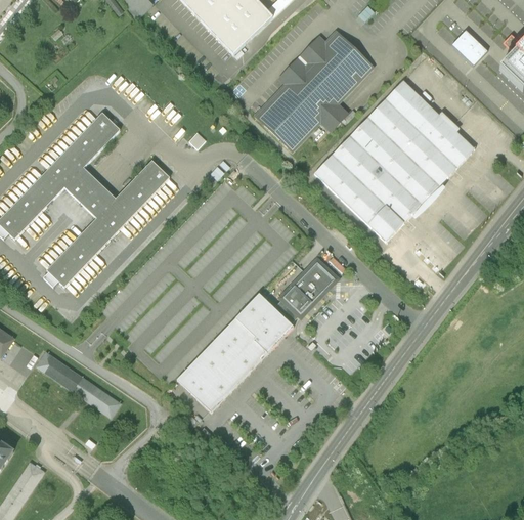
[(123,10),(114,0),(106,0),(118,13),(123,10)]
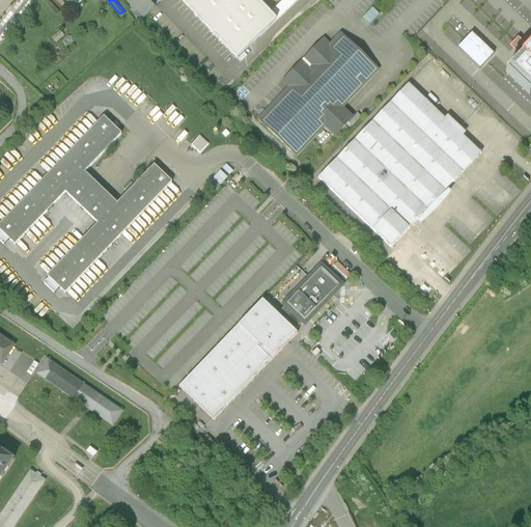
[(156,3),(152,0),(122,0),(138,20),(156,3)]
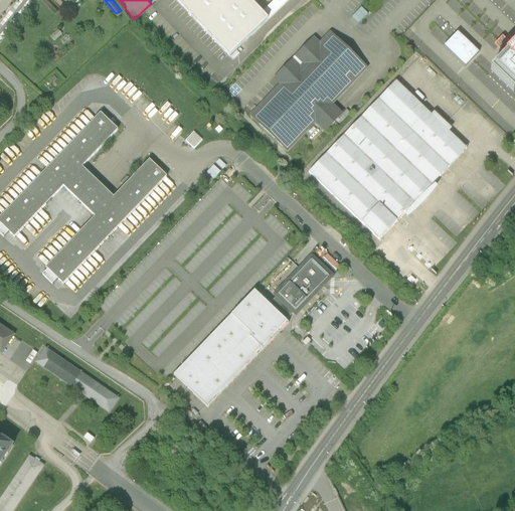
[(179,0),(229,52),(268,16),(262,9),(252,0),(179,0)]
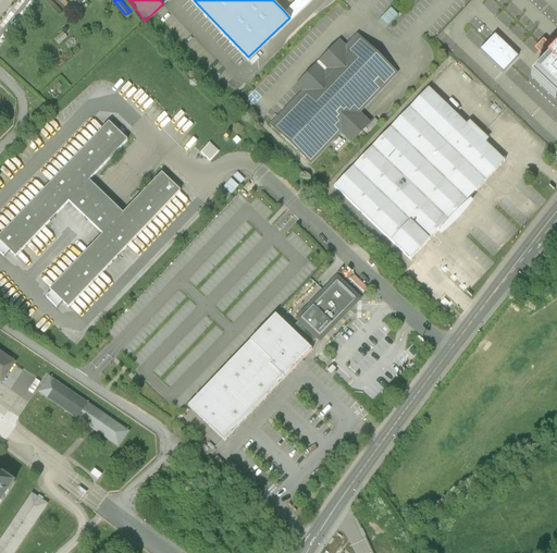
[(294,0),(283,10),(289,17),(308,0),(294,0)]
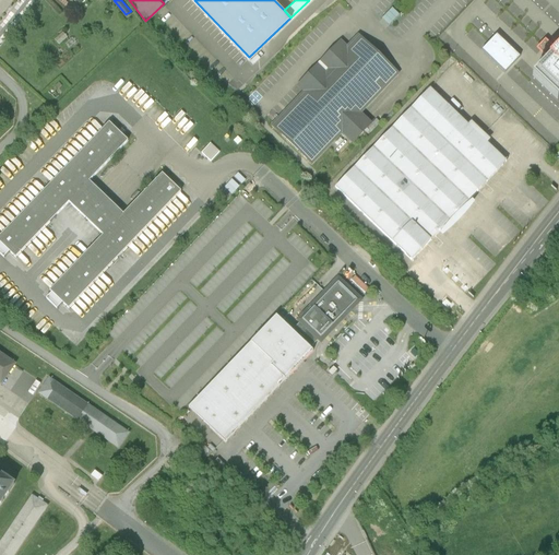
[(62,28),(55,36),(59,42),(67,34),(62,28)]
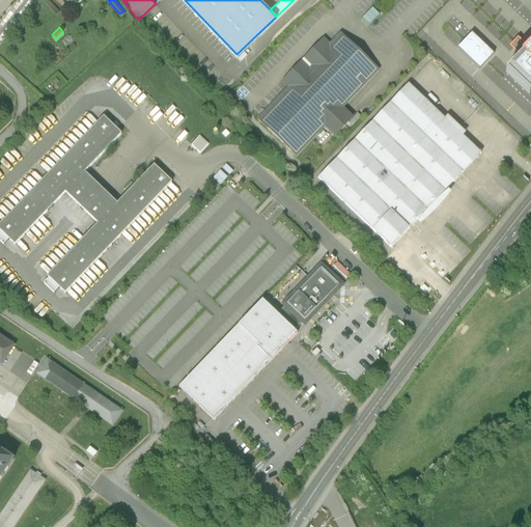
[(494,51),(472,29),(457,45),(479,65),(494,51)]
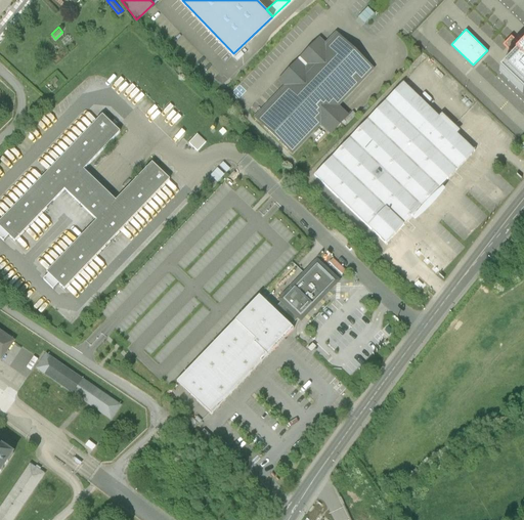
[(339,34),(336,31),(325,42),(319,36),(280,77),(287,83),(256,115),(259,118),(292,149),(320,120),(331,129),(347,113),(337,102),(373,66),(372,66),(339,34)]
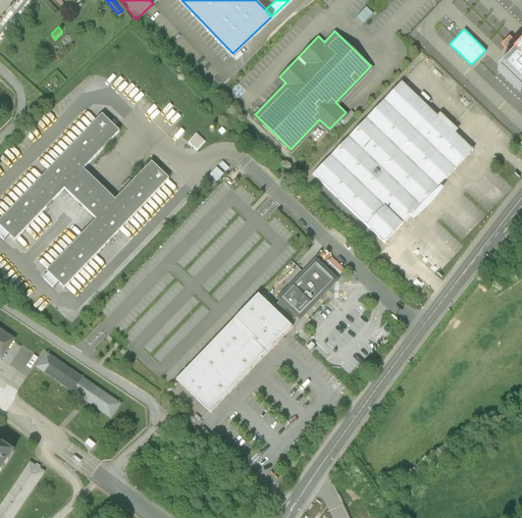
[(66,32),(61,38),(64,42),(70,36),(66,32)]
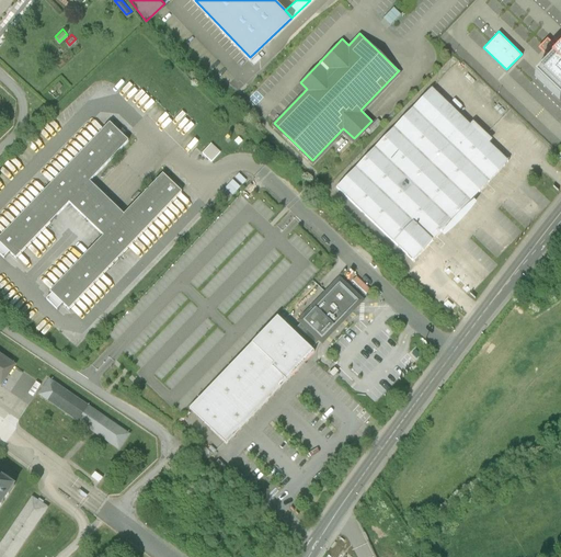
[(551,58),(534,76),(560,101),(560,46),(560,48),(547,36),(538,45),(551,58)]
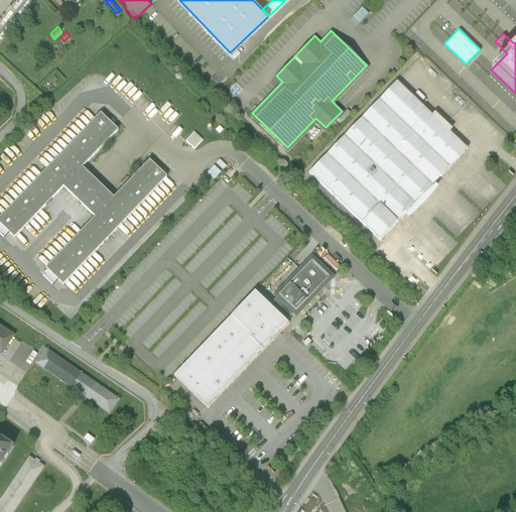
[(397,79),(309,169),(380,237),(468,146),(449,128),(452,126),(434,109),(432,112),(397,79)]
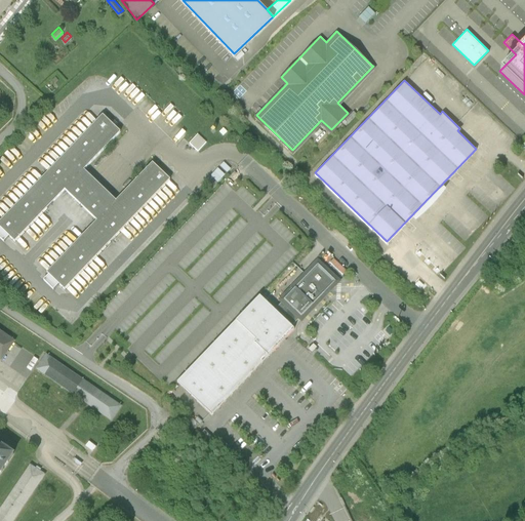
[(53,286),(58,281),(65,286),(170,176),(153,160),(116,198),(84,167),(120,128),(103,112),(0,218),(0,235),(4,239),(9,233),(15,239),(65,187),(96,217),(47,270),(49,271),(43,277),(53,286)]
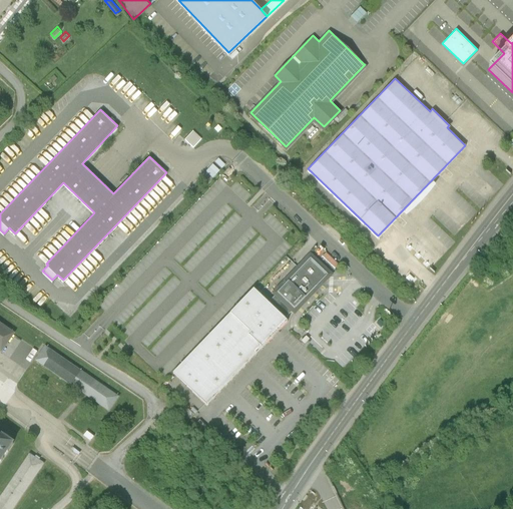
[(193,128),(185,136),(193,145),(201,136),(193,128)]
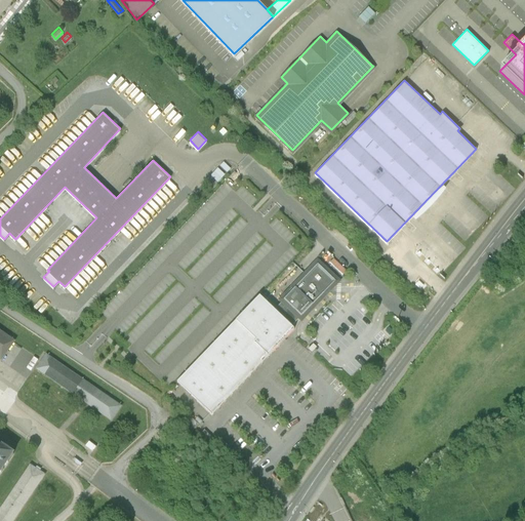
[(231,166),(224,159),(219,163),(227,169),(231,166)]
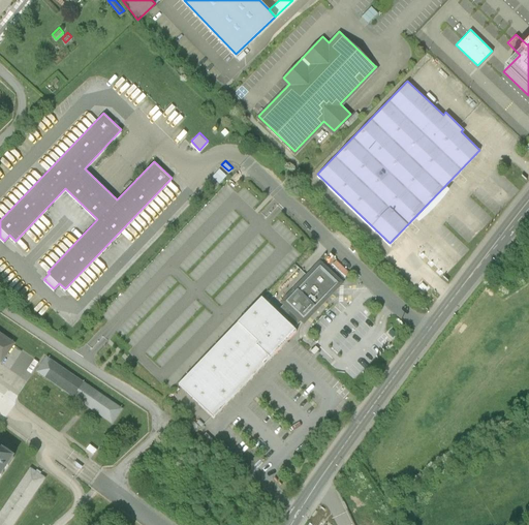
[(219,166),(212,174),(219,181),(226,174),(219,166)]
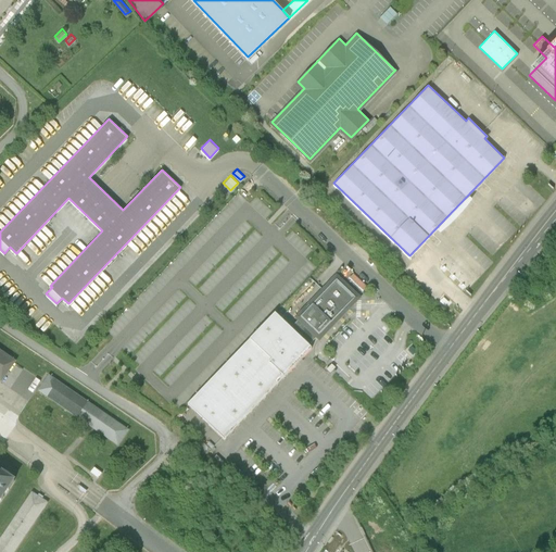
[(357,292),(336,272),(310,299),(313,302),(301,315),(302,315),(299,318),(299,317),(291,326),(308,343),(316,335),(315,335),(318,331),(319,331),(321,333),(323,331),(323,333),(325,330),(324,329),(325,328),(324,327),(336,315),(337,316),(341,312),(339,311),(343,308),(346,304),(346,305),(355,297),(353,296),(357,292)]
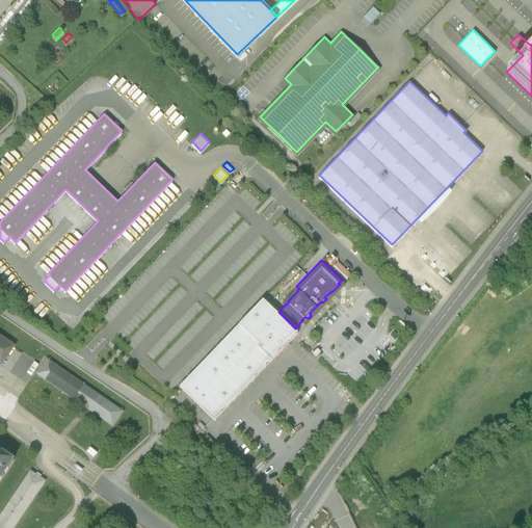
[(263,297),(180,385),(215,418),(298,331),(295,328),(278,312),(263,297)]
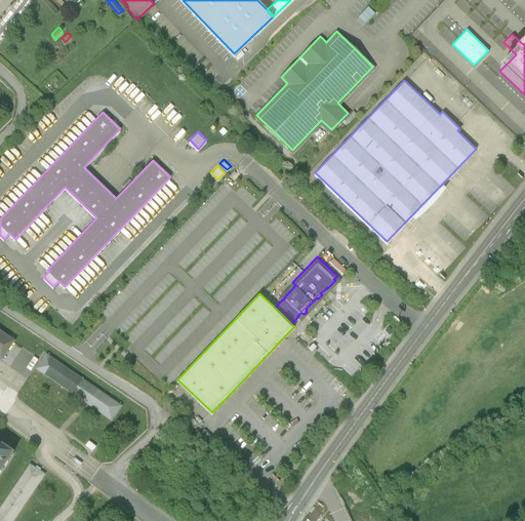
[(0,326),(0,353),(5,356),(17,338),(0,326)]
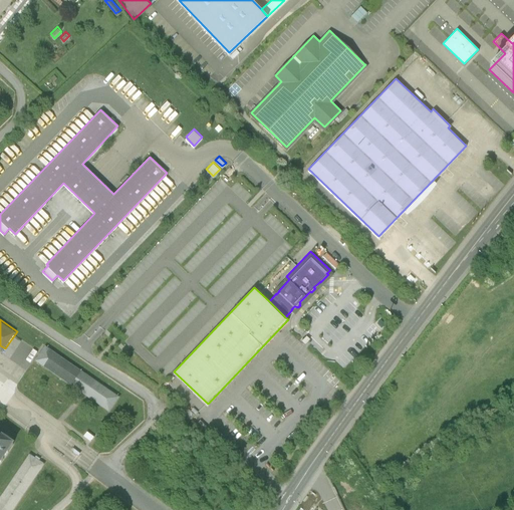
[(44,347),(36,360),(109,407),(118,394),(44,347)]
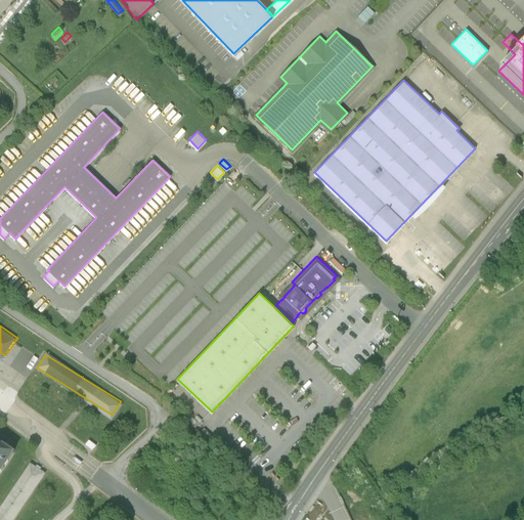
[(0,442),(0,482),(18,456),(0,442)]
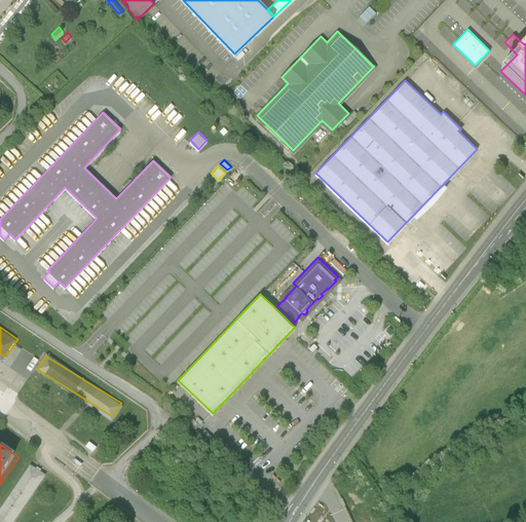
[(30,462),(0,506),(0,521),(11,521),(45,473),(30,462)]
